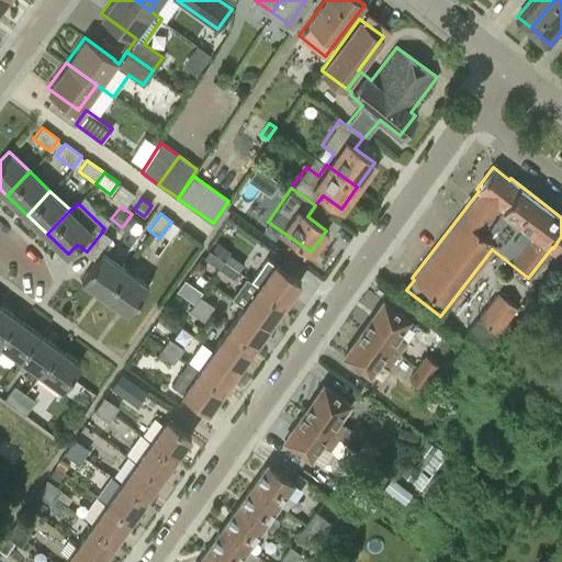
[(179,227),(171,222),(161,234),(169,239),(179,227)]
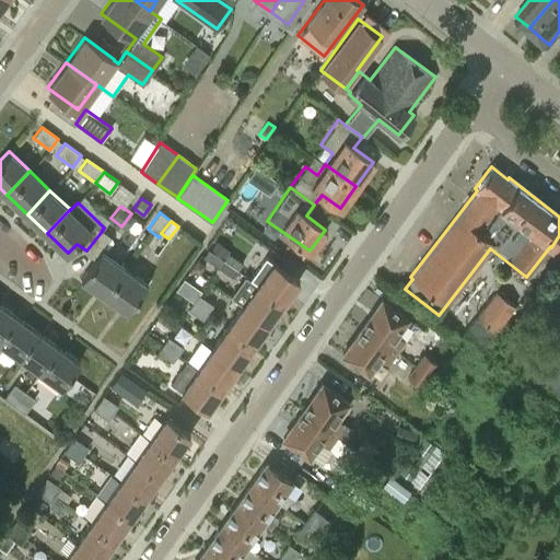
[(81,278),(104,294),(124,266),(102,251),(113,236),(103,230),(86,251),(95,258),(81,278)]
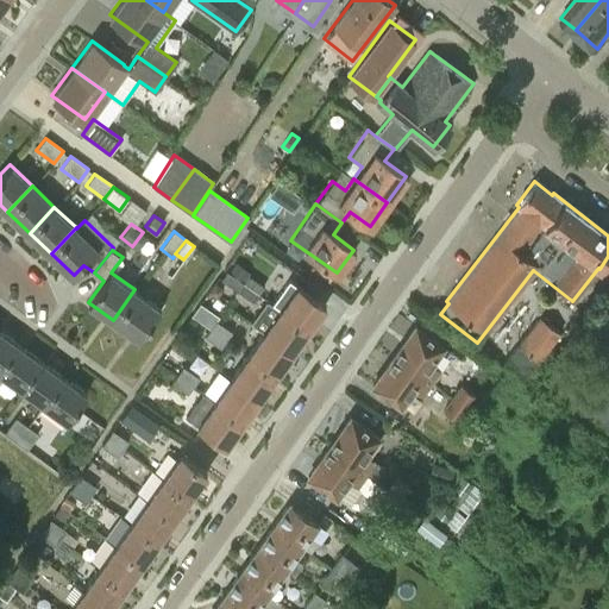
[(243,282),(248,274),(236,264),(230,272),(243,282)]
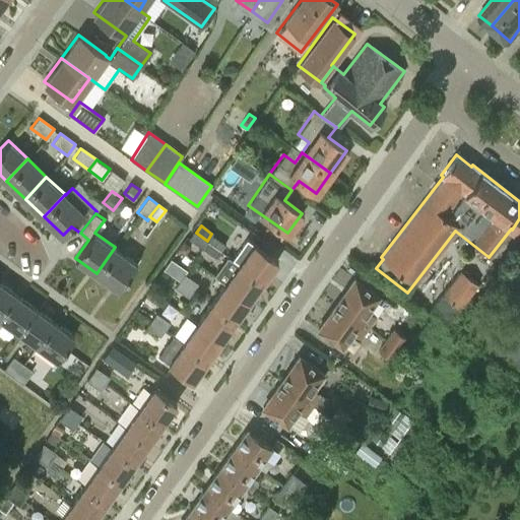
[(215,257),(220,251),(207,241),(193,232),(189,238),(215,257)]
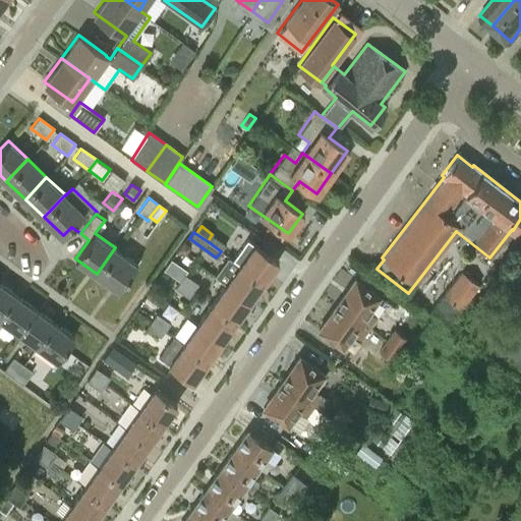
[(212,235),(208,241),(221,251),(225,244),(212,235)]
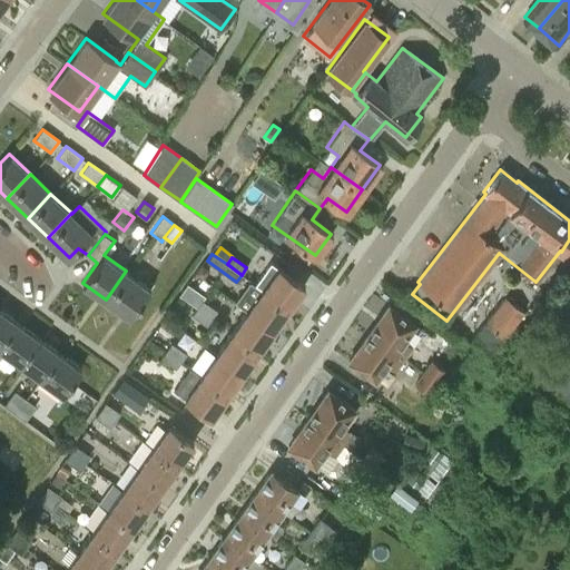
[(268,263),(253,285),(261,291),(287,310),(303,287),(268,263)]
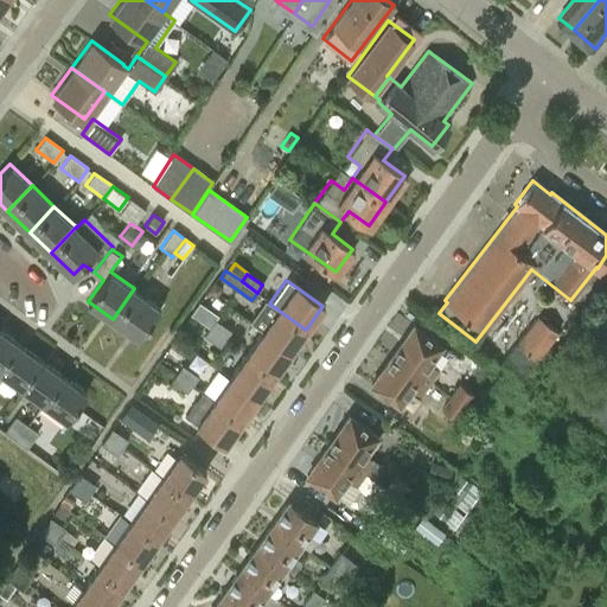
[(217,295),(223,287),(215,281),(209,289),(217,295)]
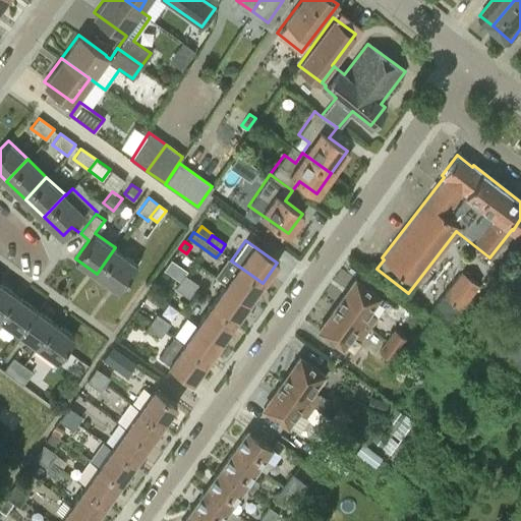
[(136,263),(115,247),(97,274),(118,289),(136,263)]
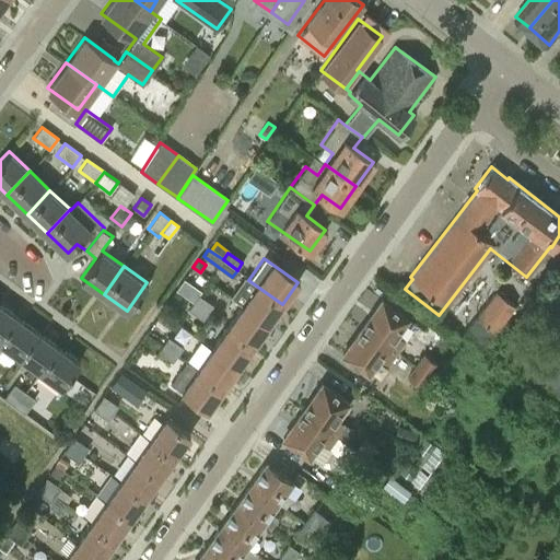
[(193,302),(207,312),(212,304),(198,294),(201,291),(184,278),(176,290),(193,302)]
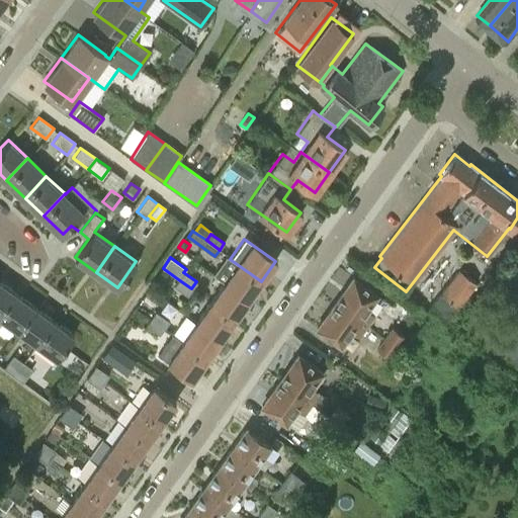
[(247,300),(261,281),(237,264),(223,283),(247,300)]
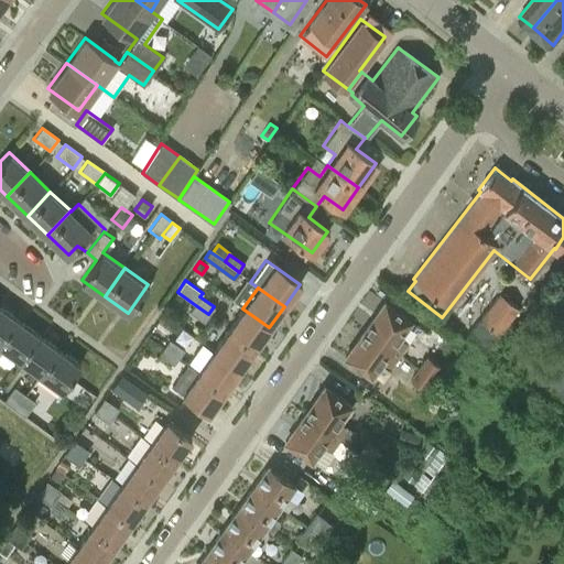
[(563,292),(557,288),(544,304),(563,318),(563,292)]
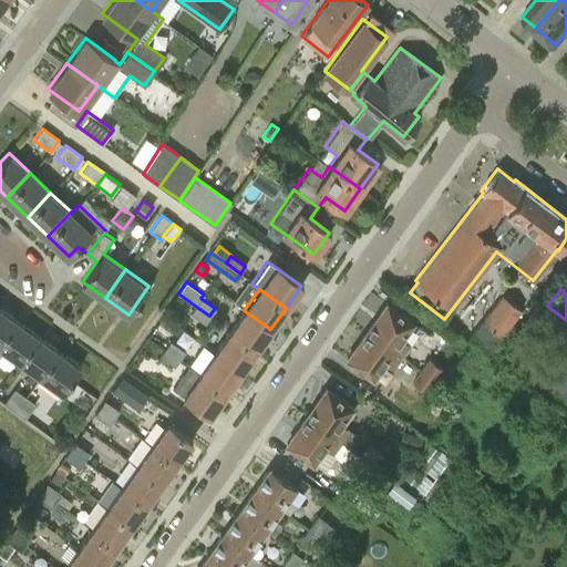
[(481,320),(482,321),(467,339),(486,353),(500,336),(501,336),(522,309),(502,294),(481,320)]
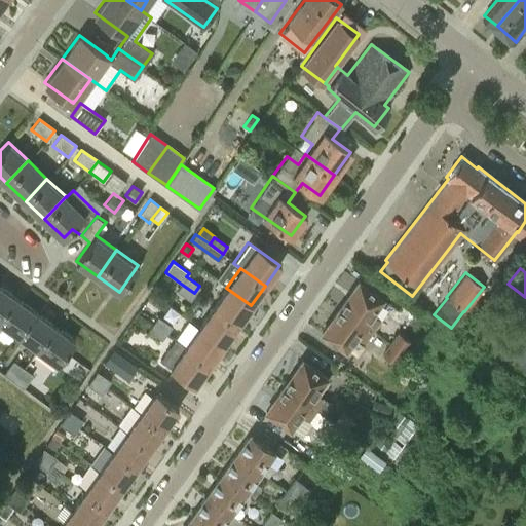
[(360,282),(341,307),(373,330),(380,318),(373,313),(383,298),(360,282)]
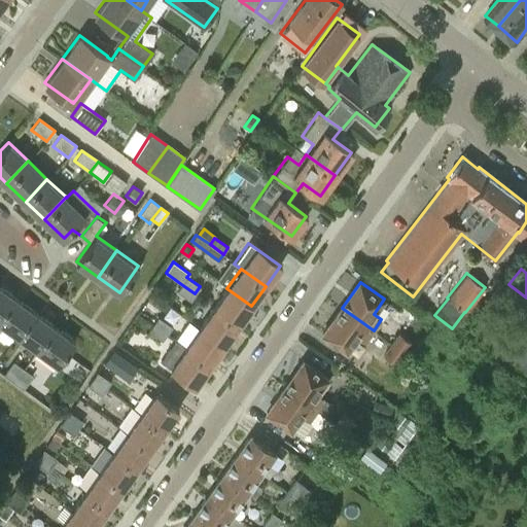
[(181,284),(177,291),(190,301),(195,293),(181,284)]
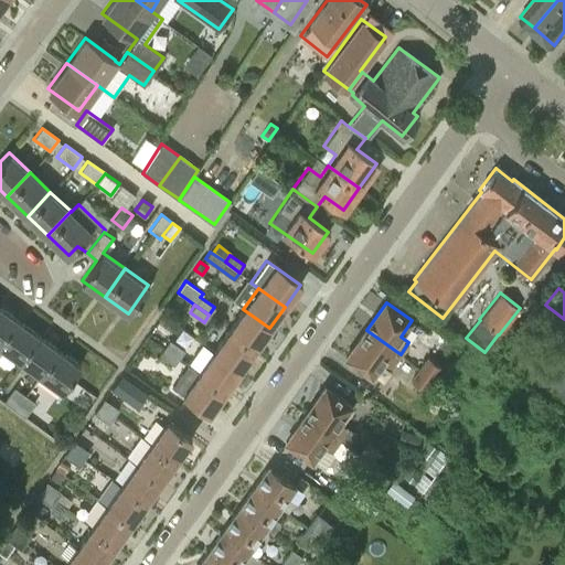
[(0,308),(0,337),(14,318),(0,308)]
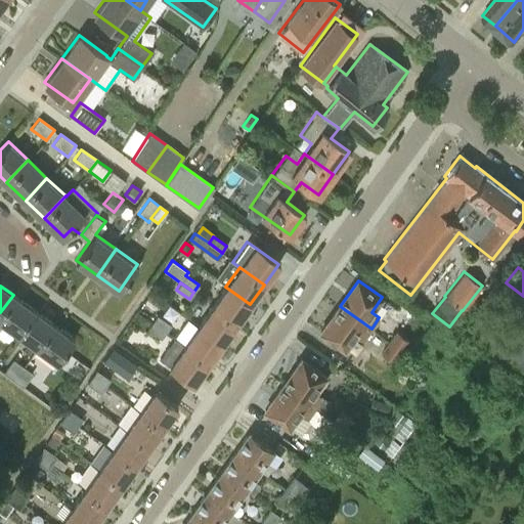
[(235,324),(250,304),(225,287),(211,306),(235,324)]
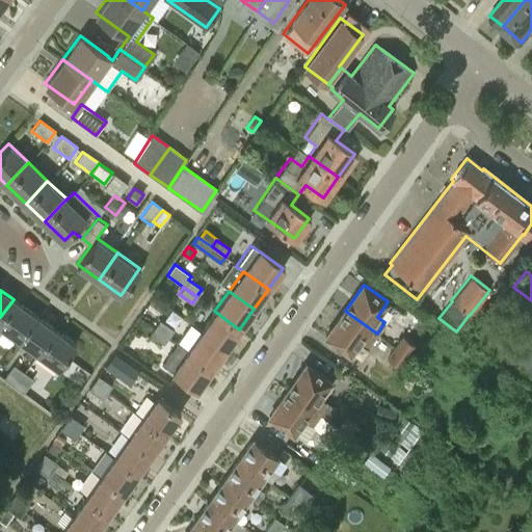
[(14,299),(0,317),(0,325),(17,338),(33,314),(14,299)]
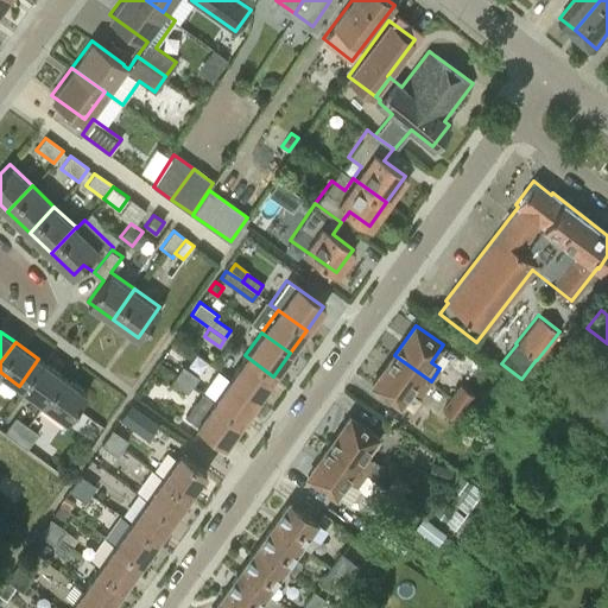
[(245,355),(228,379),(258,399),(273,377),(245,355)]
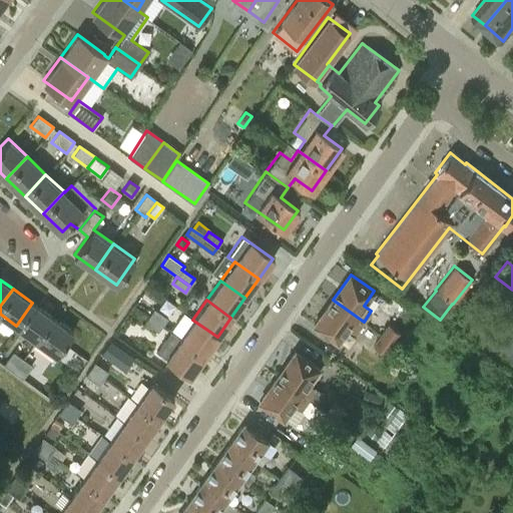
[(364,322),(333,300),(315,325),(338,342),(348,327),(356,333),(364,322)]
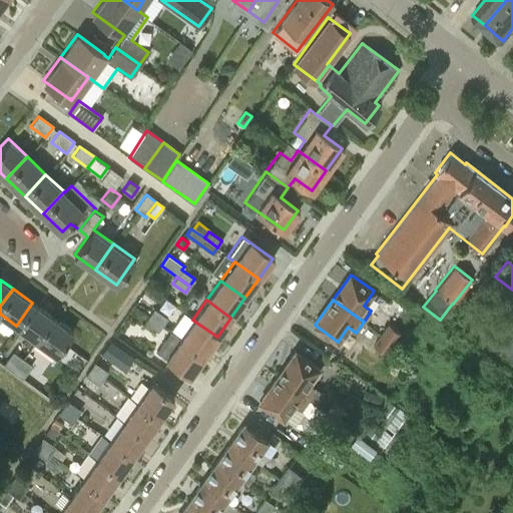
[(32,303),(16,326),(35,340),(51,317),(32,303)]
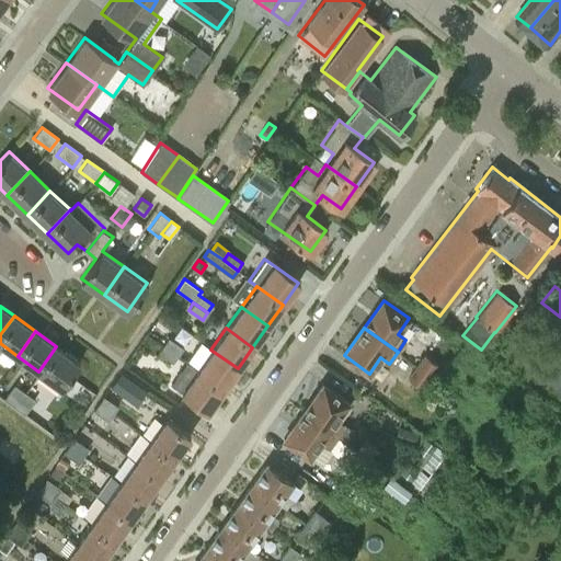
[(546,344),(554,351),(560,341),(560,334),(556,331),(546,344)]
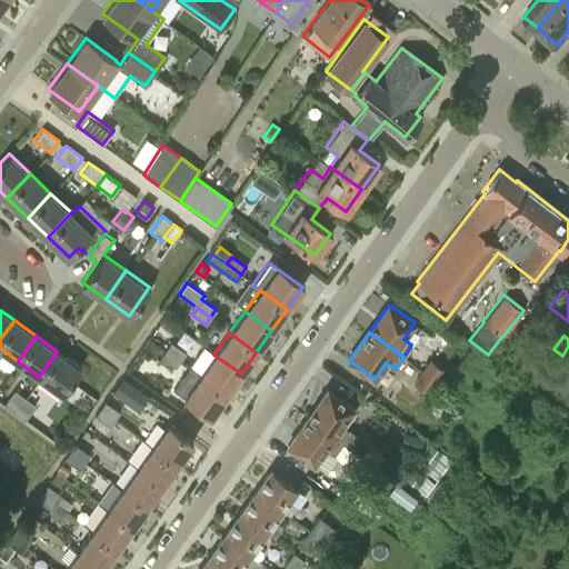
[(171,342),(166,349),(180,360),(185,352),(171,342)]
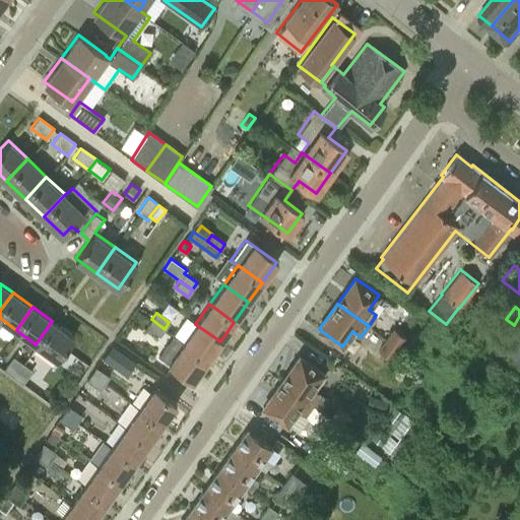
[(159,335),(165,329),(151,319),(146,326),(159,335)]
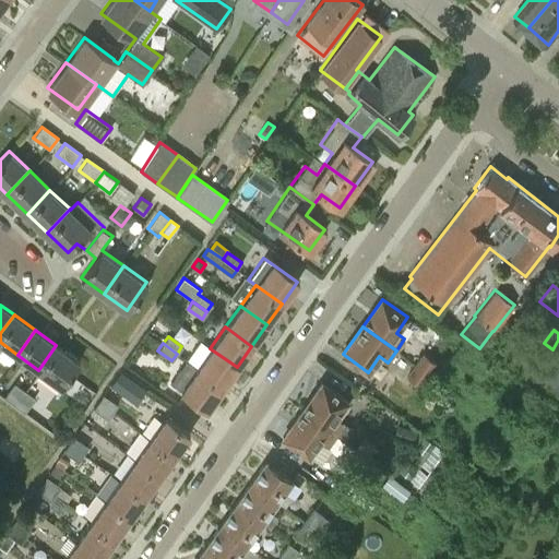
[(56,345),(38,370),(60,385),(78,361),(56,345)]
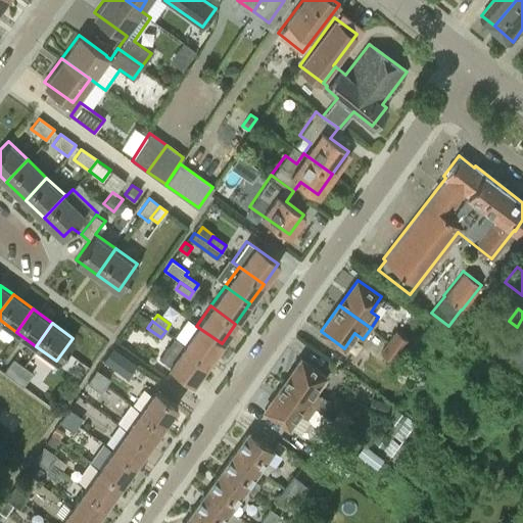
[(207,363),(222,343),(196,326),(183,345),(207,363)]
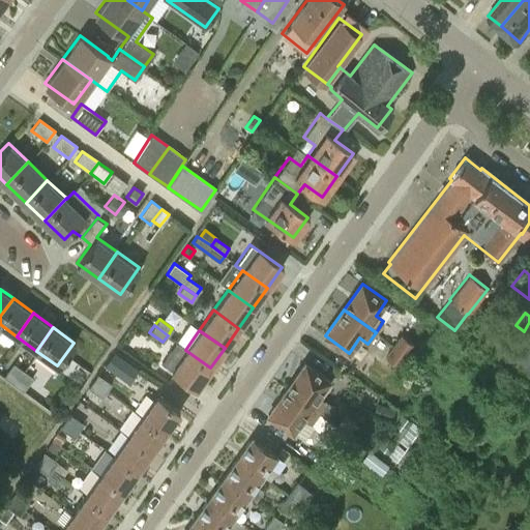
[(393,346),(406,354),(413,344),(401,334),(393,346)]
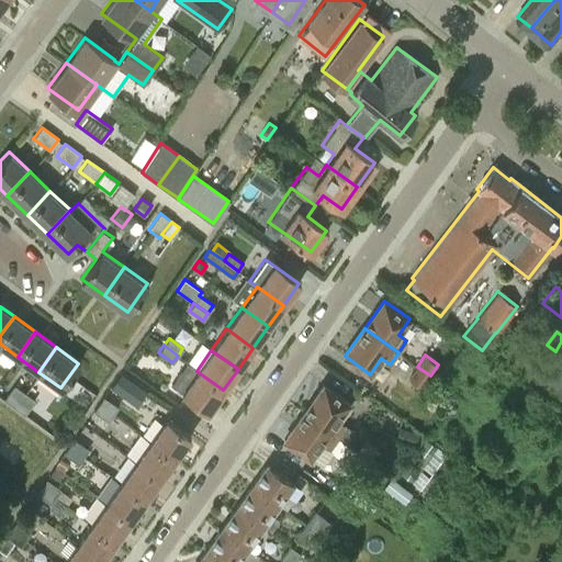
[(422,388),(430,375),(417,367),(408,379),(422,388)]
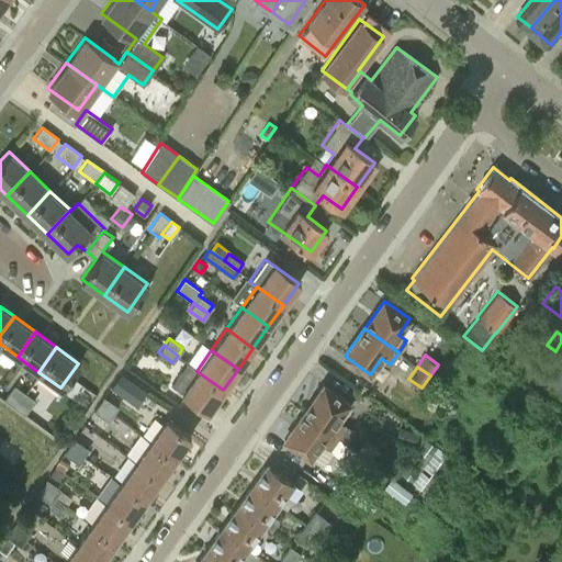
[(208,412),(223,390),(197,371),(181,393),(208,412)]
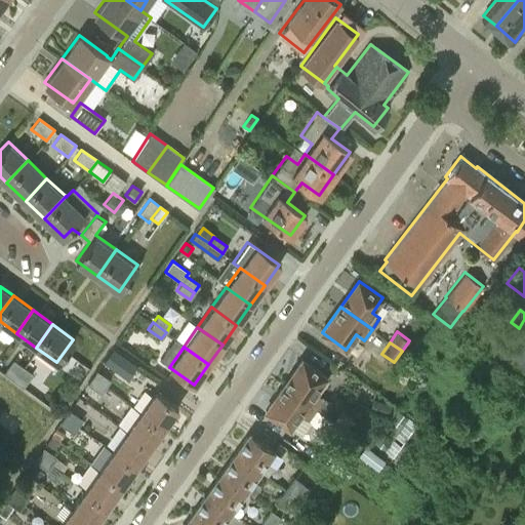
[(137,365),(113,348),(104,361),(128,378),(137,365)]
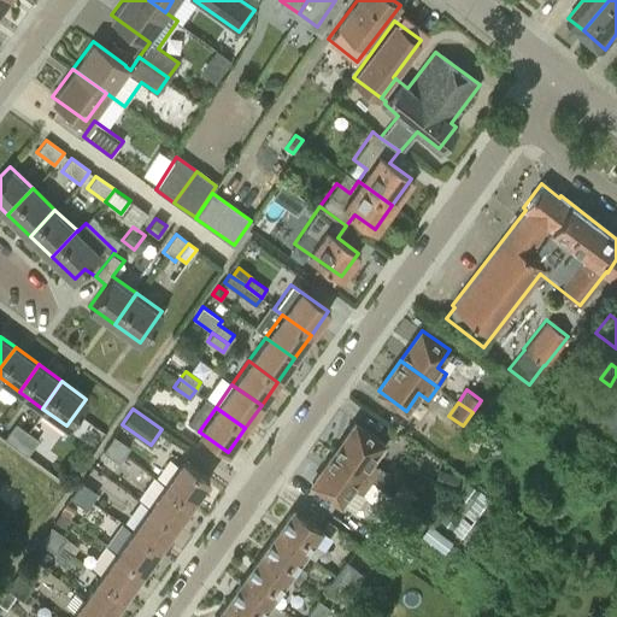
[(356,422),(334,452),(370,479),(378,485),(388,471),(371,459),(383,441),(356,422)]
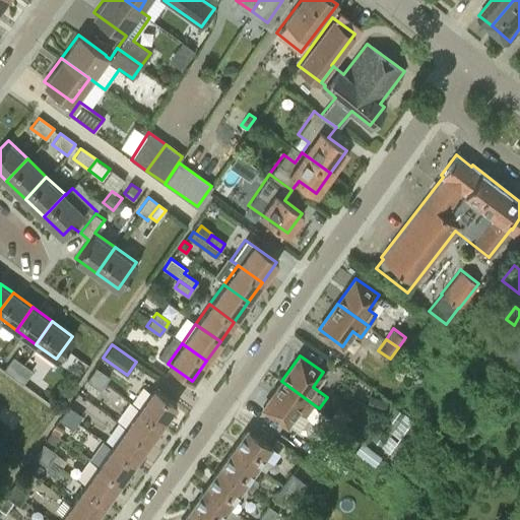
[(3,370),(13,377),(22,364),(13,356),(3,370)]
